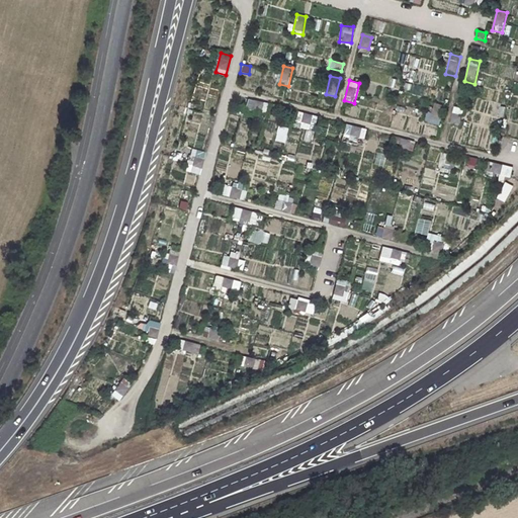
[(267,103),(248,98),(246,108),(265,112),(267,103)]
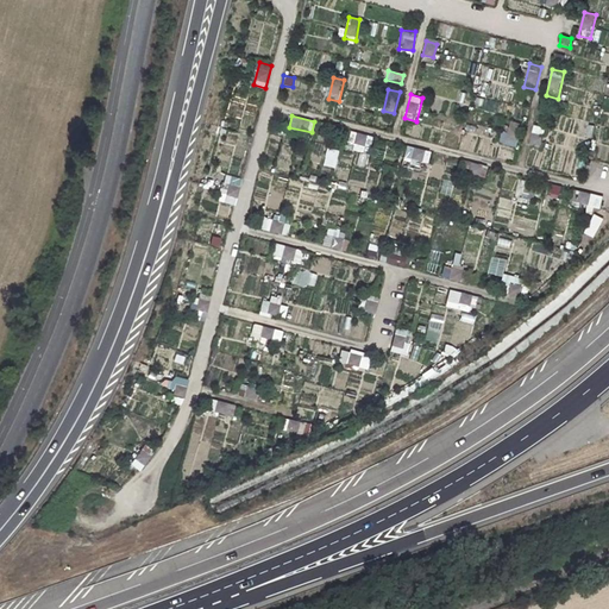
[(523,124),(512,120),(506,144),(518,146),(523,124)]
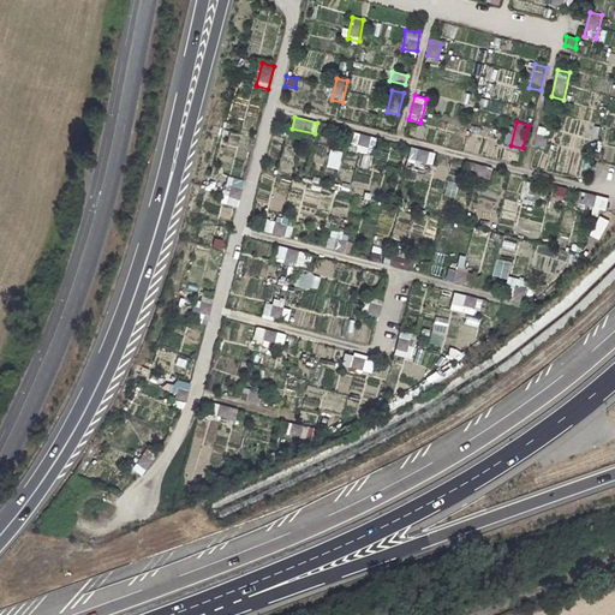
[(551,129),(541,126),(535,145),(545,148),(551,129)]
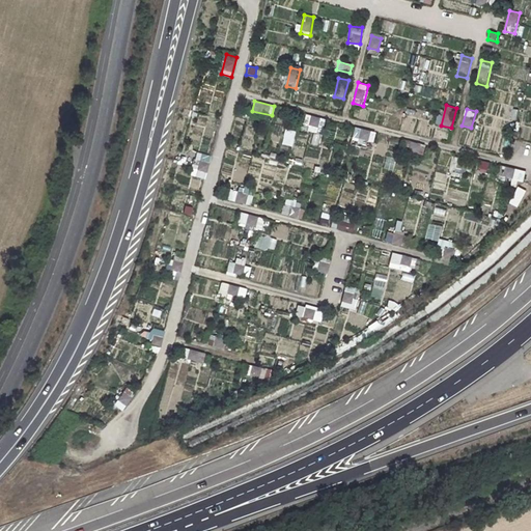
[(305,114),(302,122),(318,127),(320,118),(305,114)]
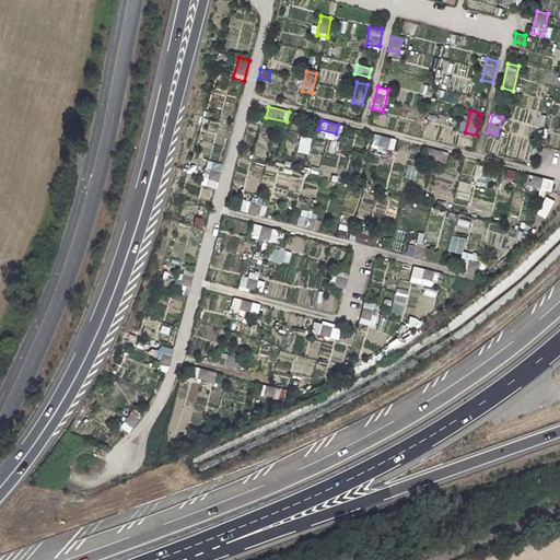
[(373,133),(371,143),(393,149),(395,139),(373,133)]
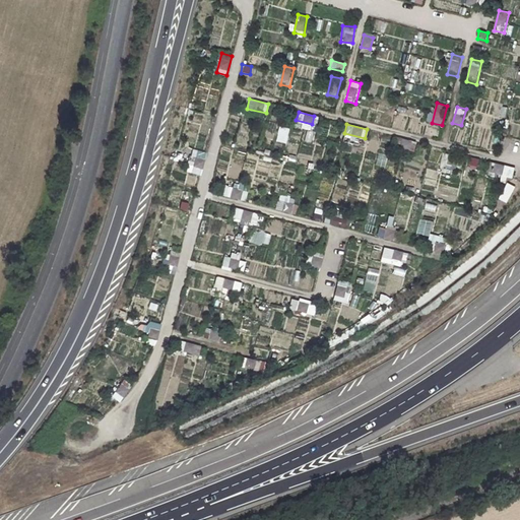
[(302,140),(309,142),(312,133),(305,131),(302,140)]
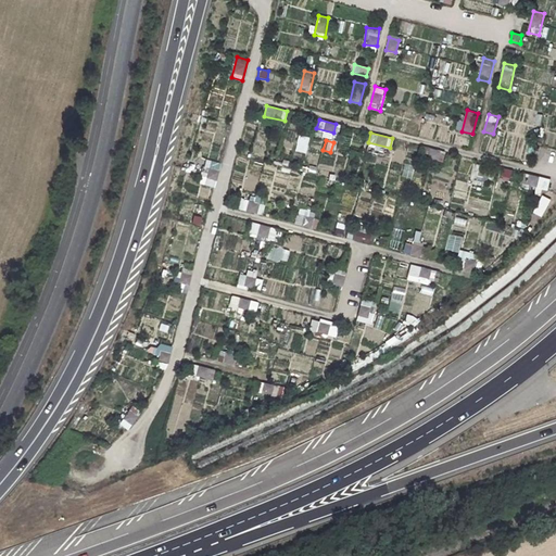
[(445,152),(425,147),(421,155),(442,162),(445,152)]
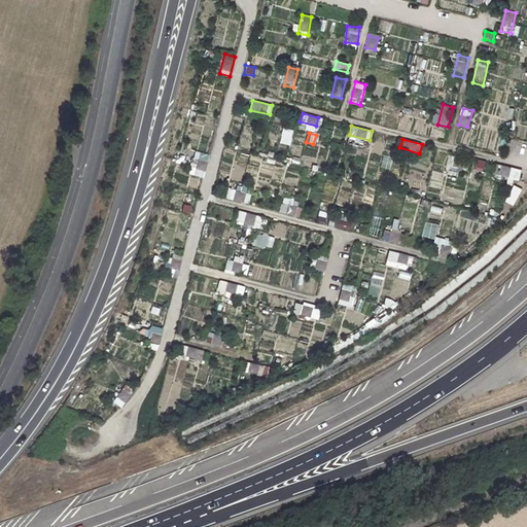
[(209,156),(199,153),(192,175),(204,177),(209,156)]
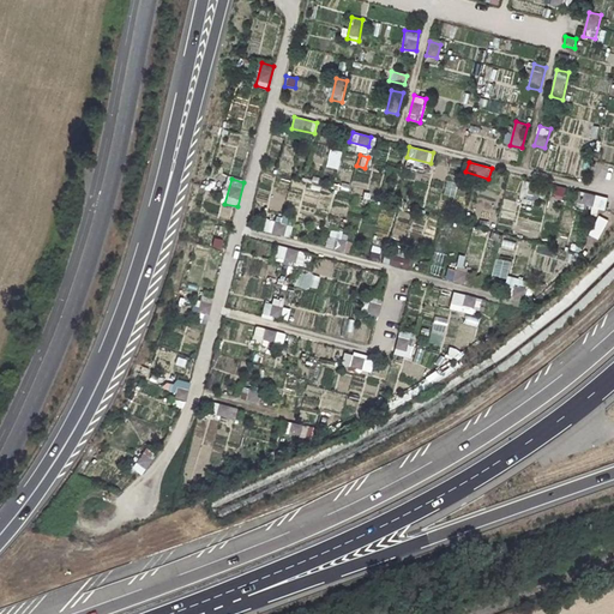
[(548,185),(524,180),(521,192),(546,197),(548,185)]
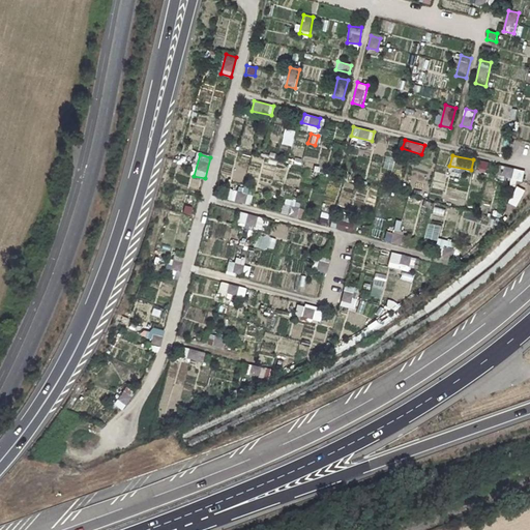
[(487,170),(488,162),(479,160),(478,168),(487,170)]
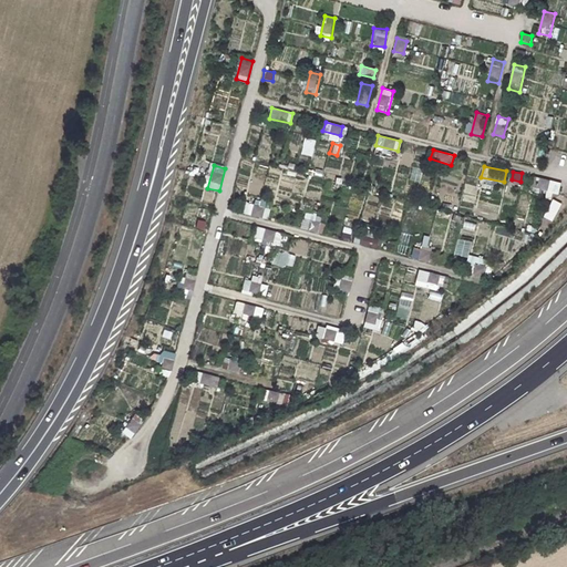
[(282,184),(294,184),(294,175),(282,175),(282,184)]
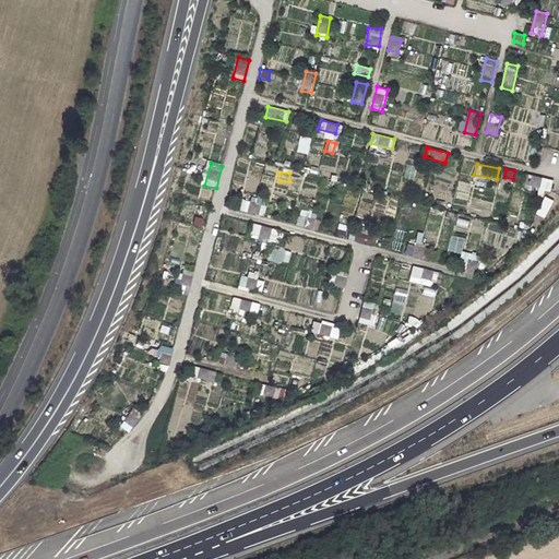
[(543,177),(526,173),(523,185),(540,189),(543,177)]
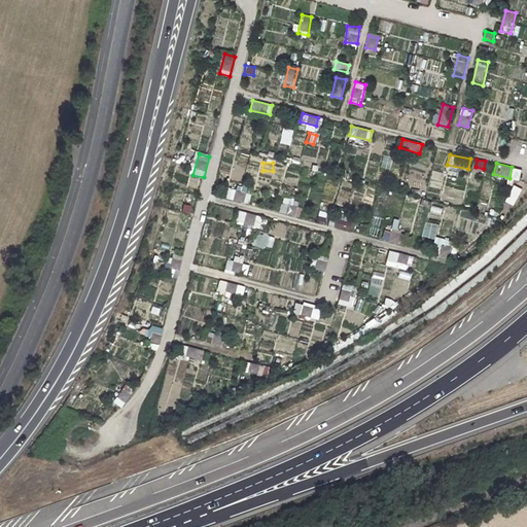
[(250,194),(231,188),(227,198),(247,204),(250,194)]
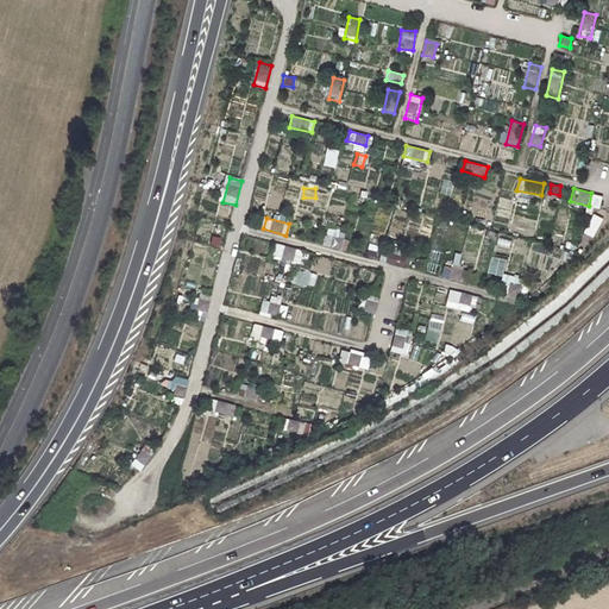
[(349,239),(325,233),(322,245),(346,251),(349,239)]
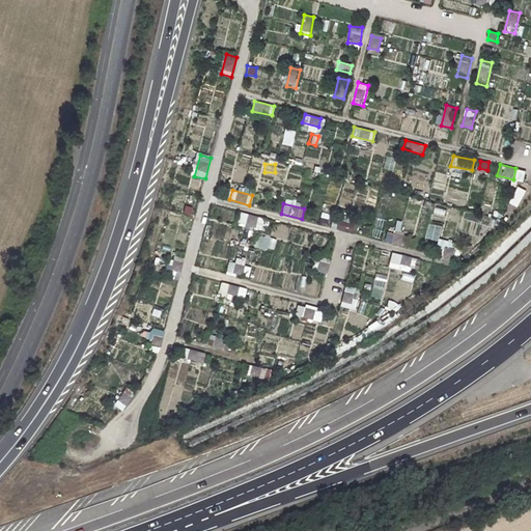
[(262,218),(244,213),(242,223),(260,227),(262,218)]
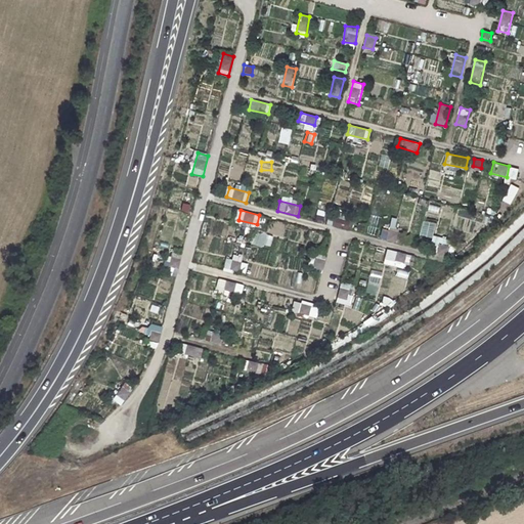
[(321,221),(323,211),(315,210),(314,219),(321,221)]
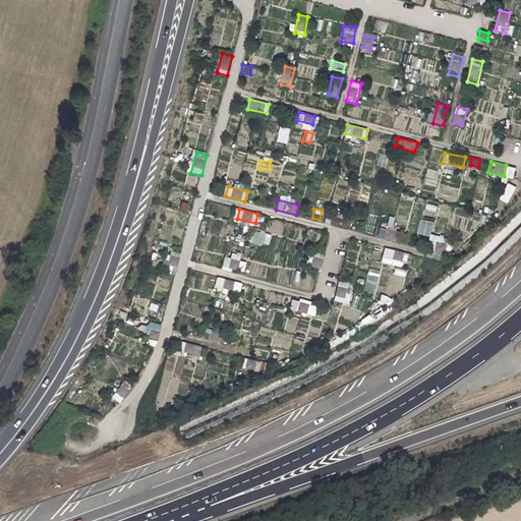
[(470,212),(469,219),(481,220),(482,214),(470,212)]
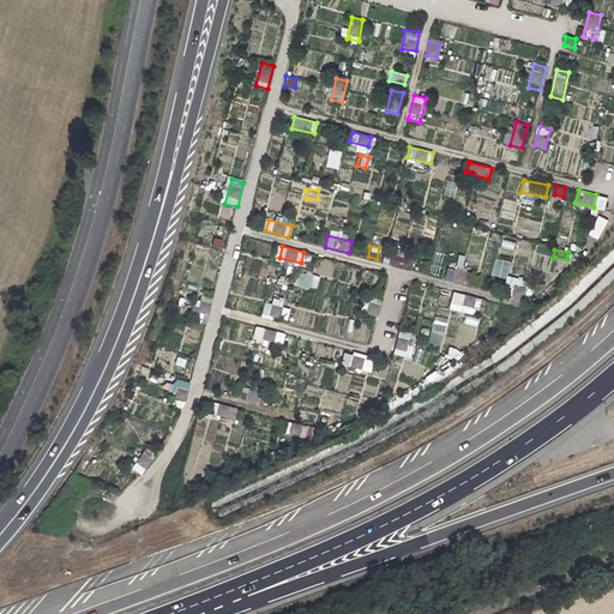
[(414,258),(390,252),(386,264),(410,270),(414,258)]
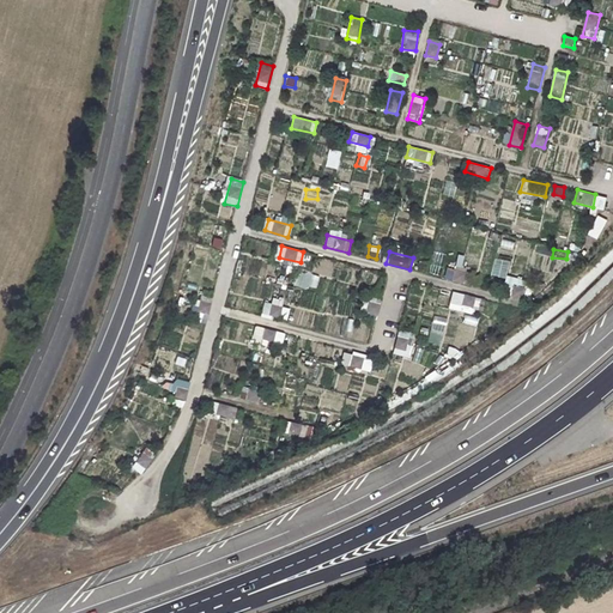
[(472,273),(453,268),(449,279),(469,285),(472,273)]
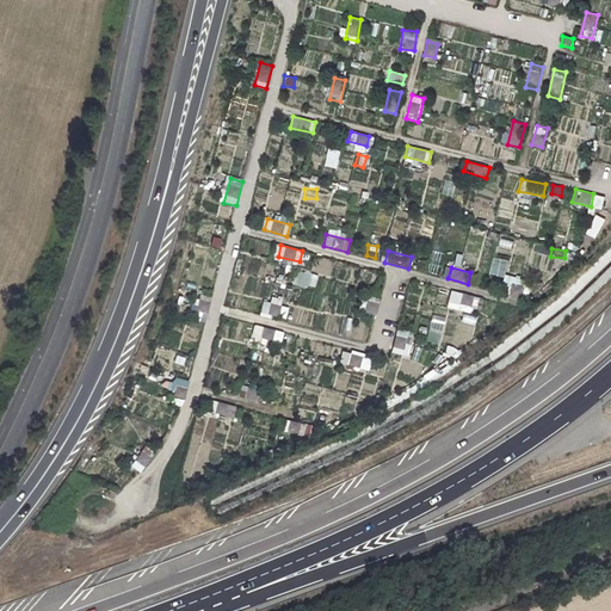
[(480,298),(457,291),(454,302),(476,309),(480,298)]
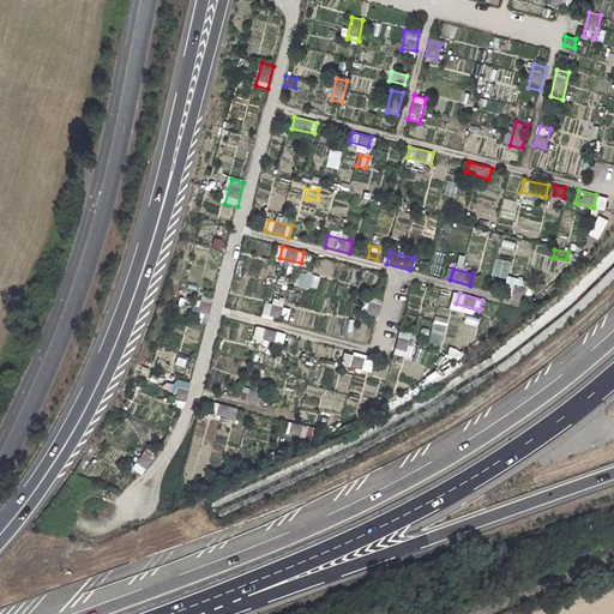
[(212,298),(202,295),(196,318),(206,320),(212,298)]
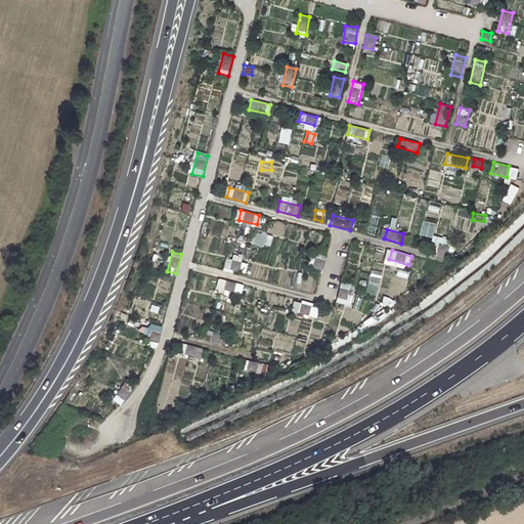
[(325,255),(315,252),(312,267),(321,269),(325,255)]
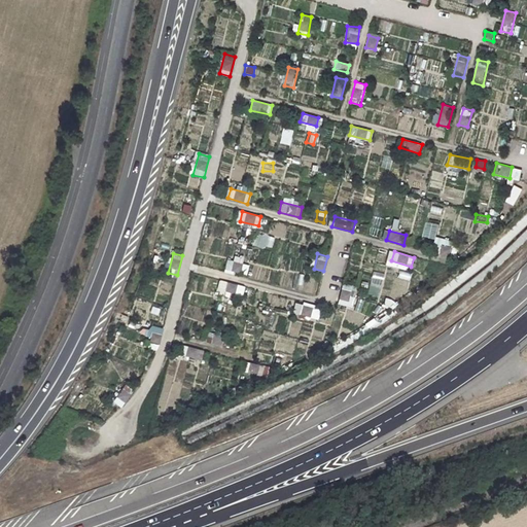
[(247,265),(230,259),(227,269),(245,274),(247,265)]
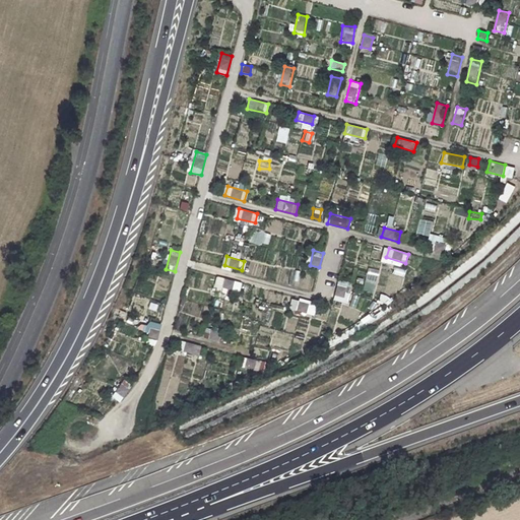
[(240,282),(219,276),(216,286),(237,291),(240,282)]
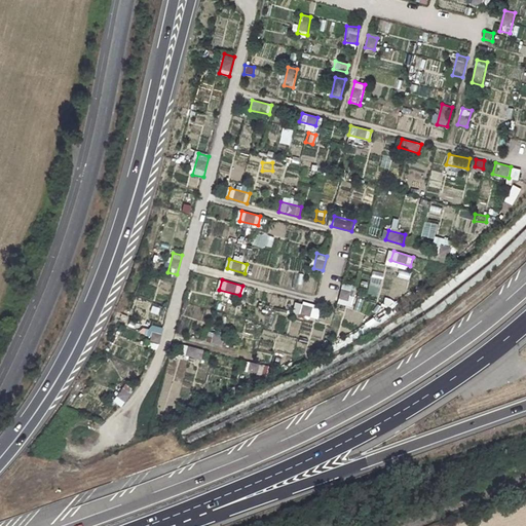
[(351,285),(342,282),(336,303),(346,306),(351,285)]
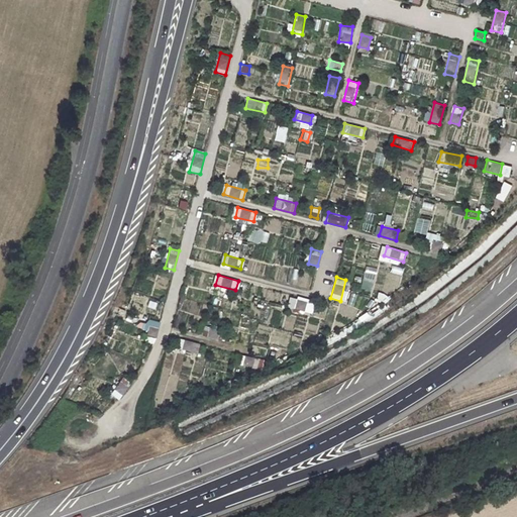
[(310,302),(292,297),(289,307),(308,311),(310,302)]
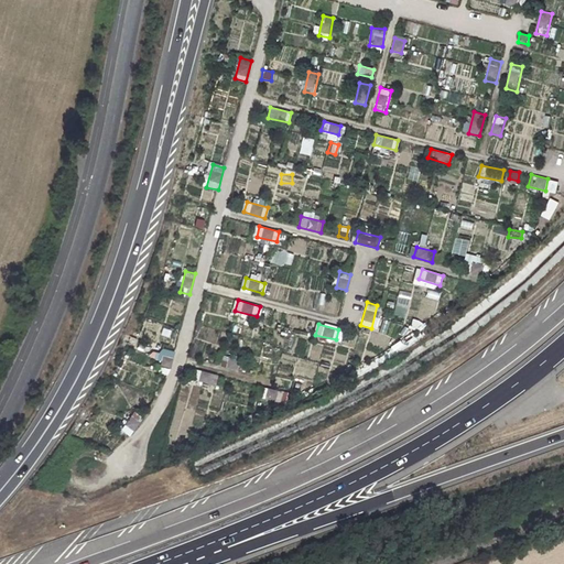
[(174,353),(163,349),(158,371),(169,375),(174,353)]
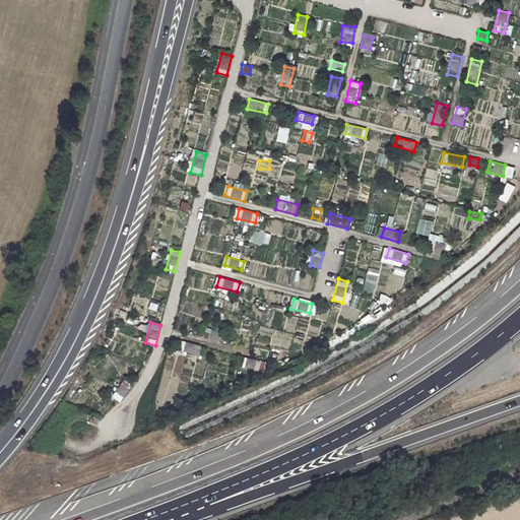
[(226,328),(201,323),(198,335),(223,341),(226,328)]
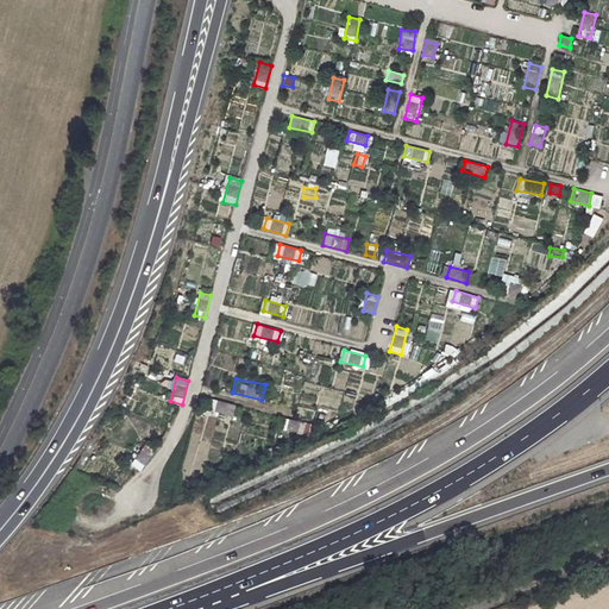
[(340,407),(341,390),(322,388),(321,405),(340,407)]
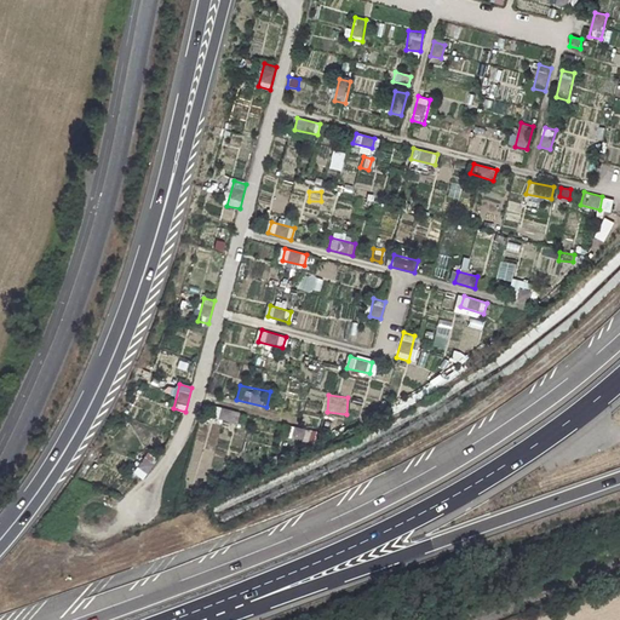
[(240,412),(214,406),(212,417),(236,423),(240,412)]
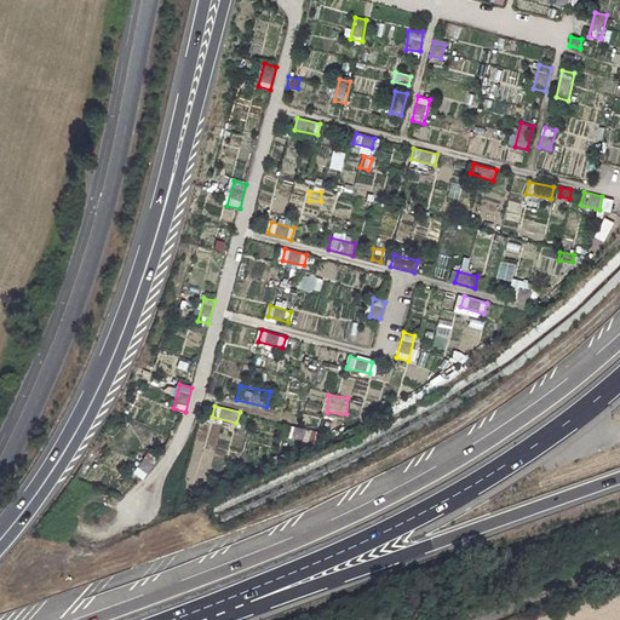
[(287,425),(285,437),(309,442),(311,430),(287,425)]
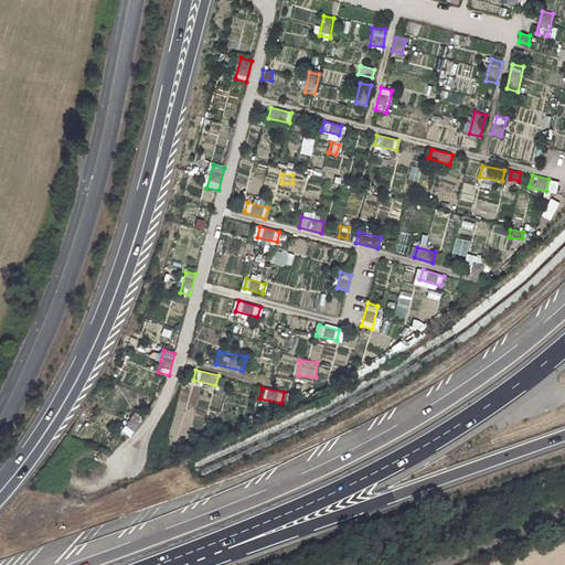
[(140,422),(131,415),(121,430),(130,437),(140,422)]
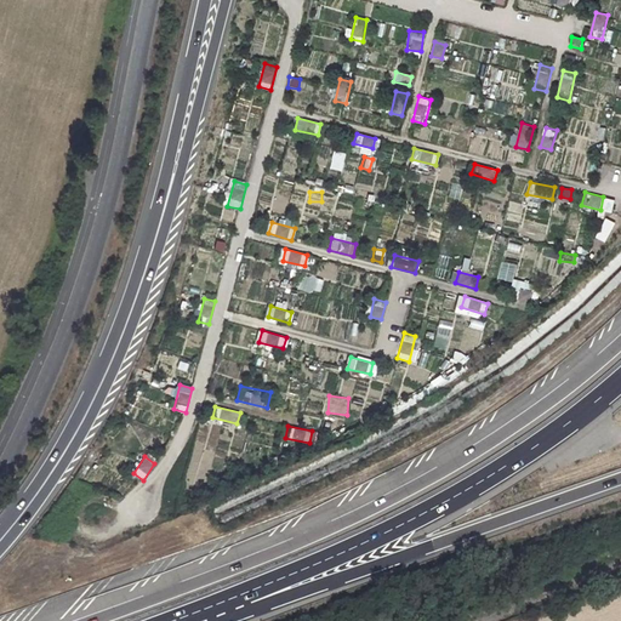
All buildings are outlined.
